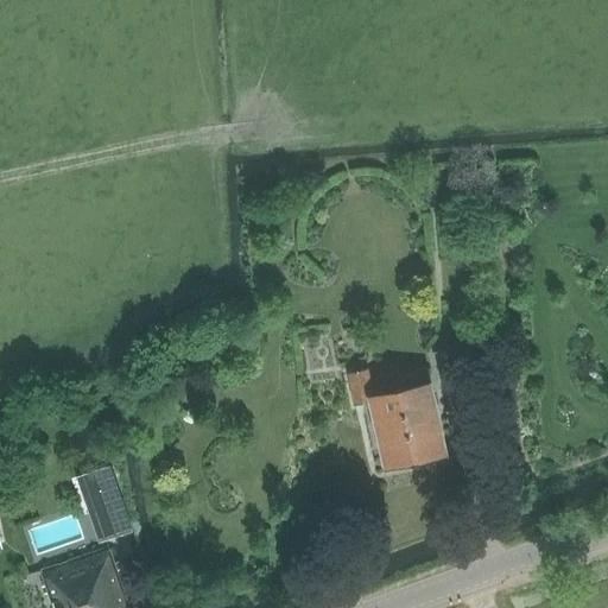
[(178,377),(194,374),(192,359),(176,361),(178,377)]
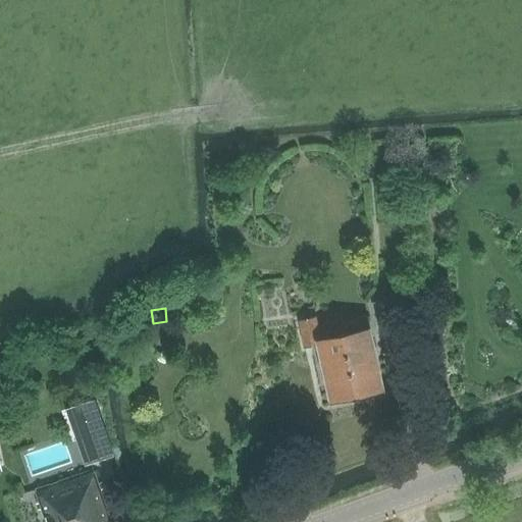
[(333,396),(382,384),(370,329),(328,338),(326,328),(319,329),(317,317),(300,320),(304,344),(321,340),(333,396)]
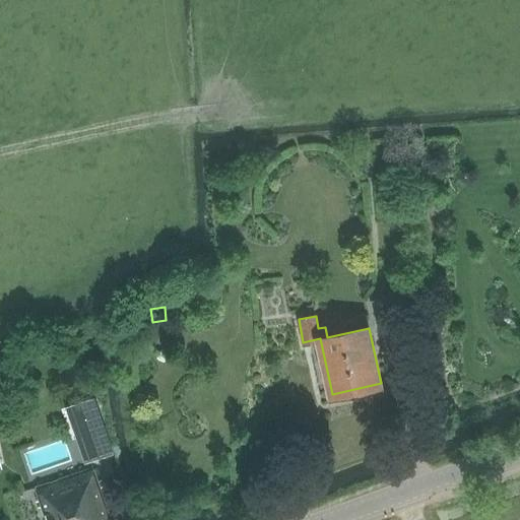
[(78,439),(106,429),(94,397),(67,406),(78,439)]
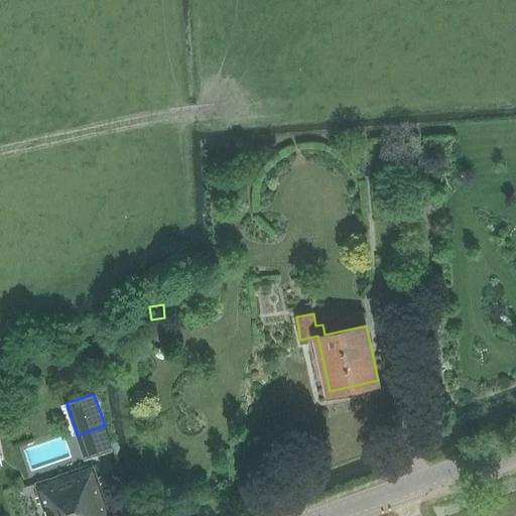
[(111,515),(93,464),(35,483),(46,515),(111,515)]
